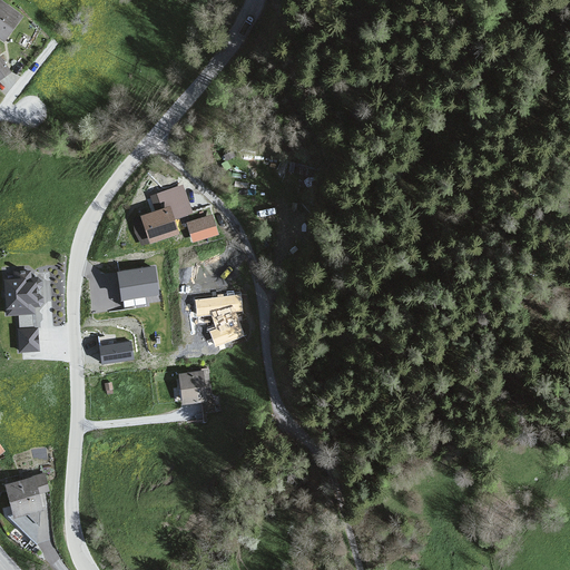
[(25,15),(0,0),(0,41),(3,43),(25,15)]
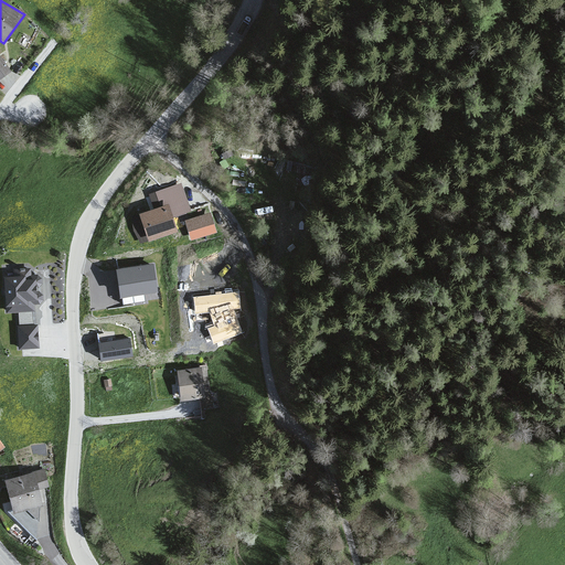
[(0,57),(0,80),(10,73),(0,57)]
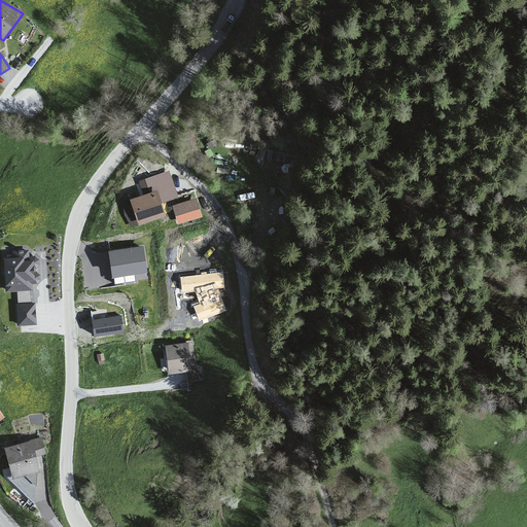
[(156,190),(130,200),(140,226),(168,216),(156,190)]
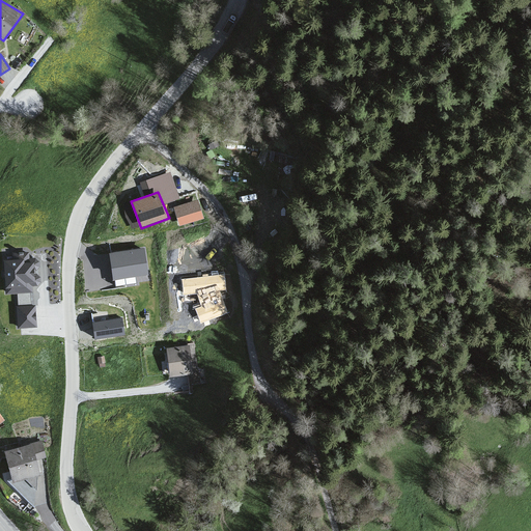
[(195,202),(172,207),(178,227),(202,221),(195,202)]
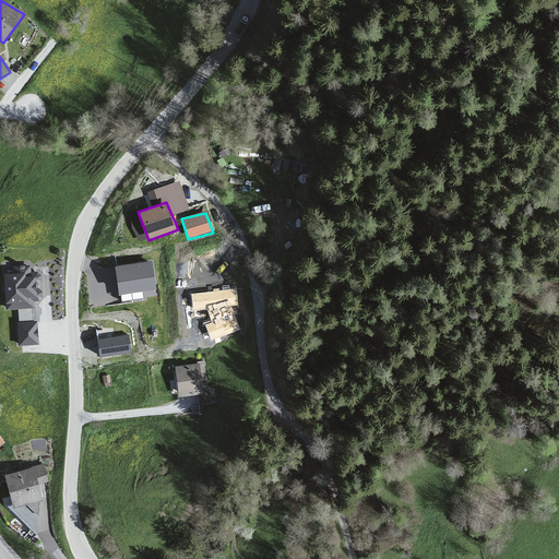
[(152,258),(113,261),(117,295),(157,289),(152,258)]
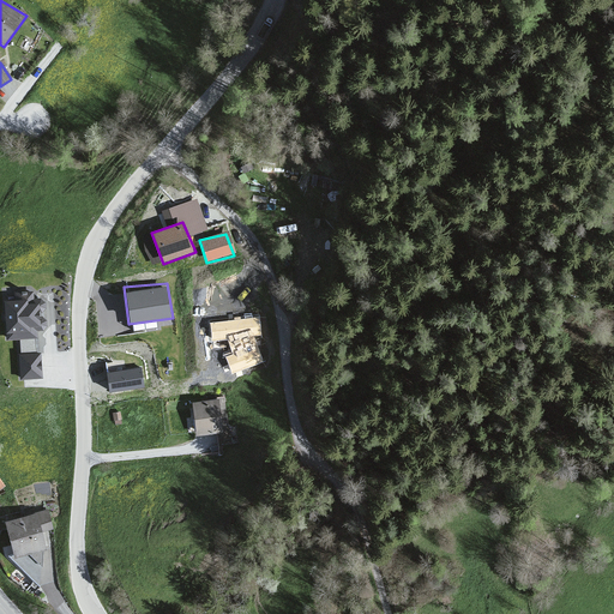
[(37,298),(0,296),(0,339),(40,339),(37,298)]
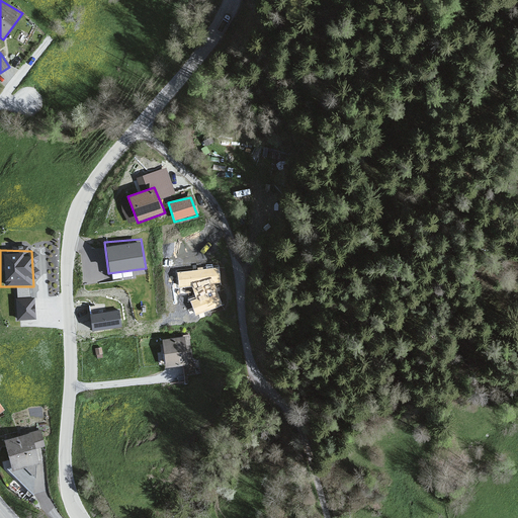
[(34,300),(14,300),(15,323),(35,320),(34,300)]
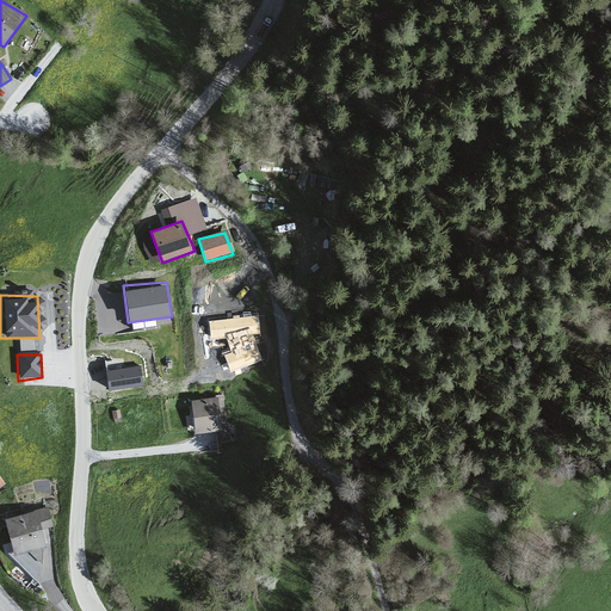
[(125,359),(107,362),(111,392),(144,388),(142,365),(127,368),(125,359)]
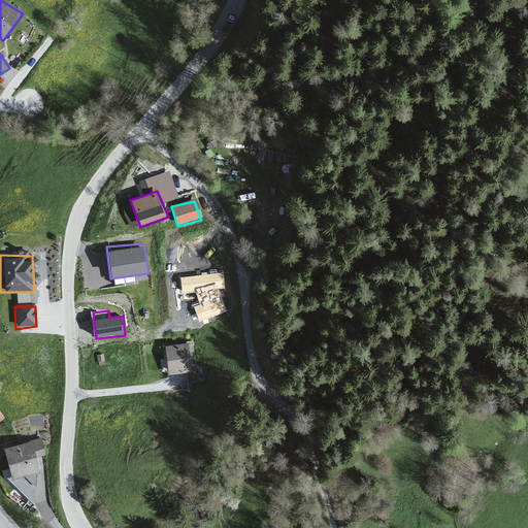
[(186,340),(163,344),(167,374),(193,371),(186,340)]
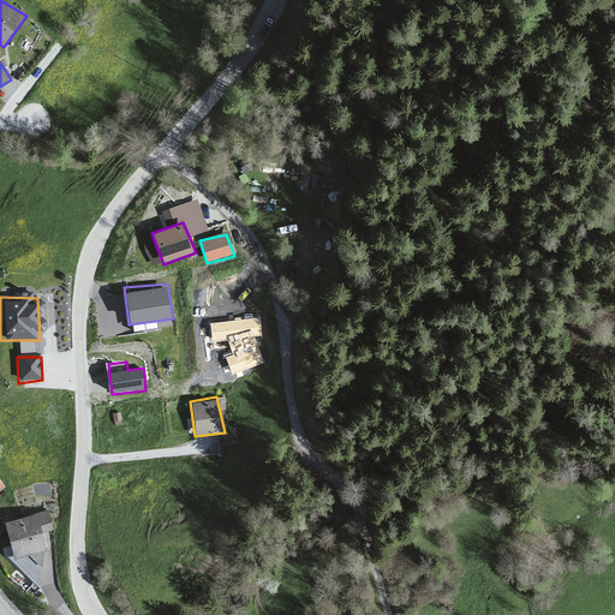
[(43,509),(5,523),(15,560),(47,553),(42,536),(53,533),(43,509)]
